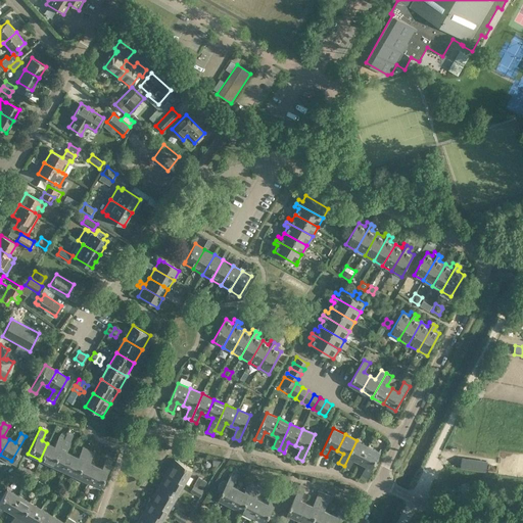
[(40,460),(52,465),(63,439),(58,437),(53,446),(47,443),(40,460)]
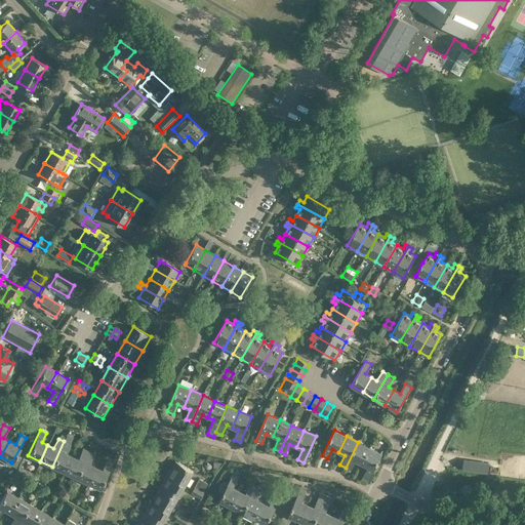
[(65,453),(70,444),(64,441),(52,467),(64,473),(71,456),(65,453)]
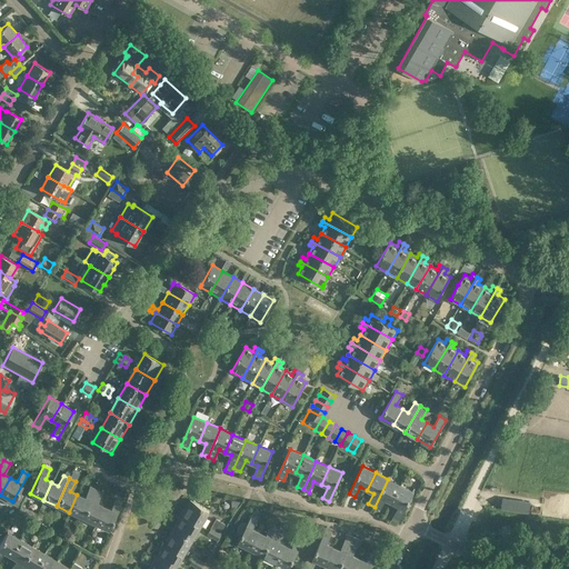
[(386,500),(391,502),(400,486),(388,479),(375,507),(380,510),(386,500)]
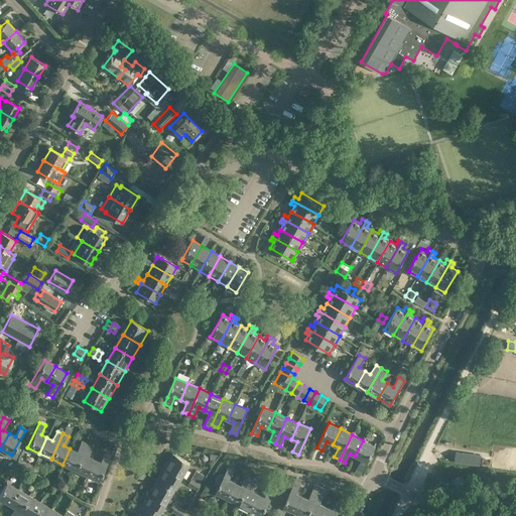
[(362,471),(375,446),(363,440),(355,456),(361,459),(356,468),(362,471)]
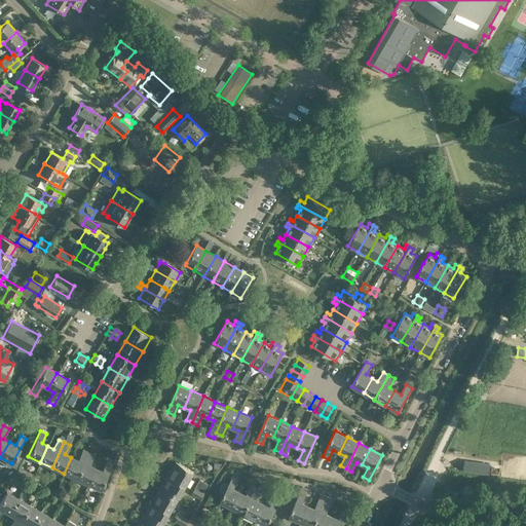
[(78,460),(71,457),(64,474),(76,479),(88,453),(82,450),(78,460)]
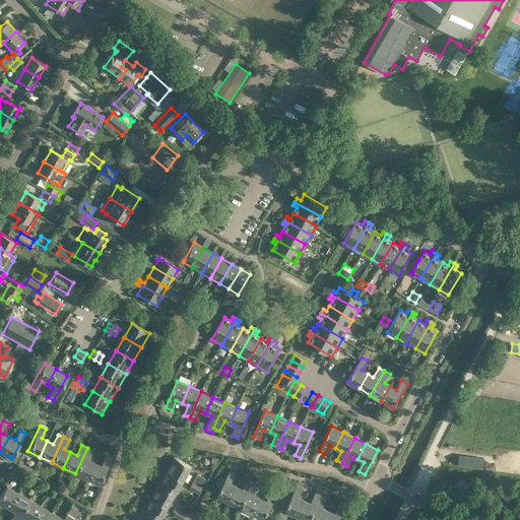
[(75,473),(86,478),(93,463),(88,460),(92,451),(87,448),(75,473)]
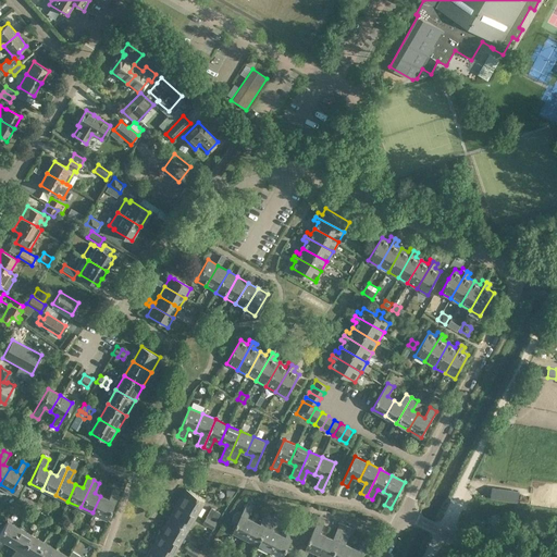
[(519,491),(492,487),(491,498),(517,503),(519,491)]
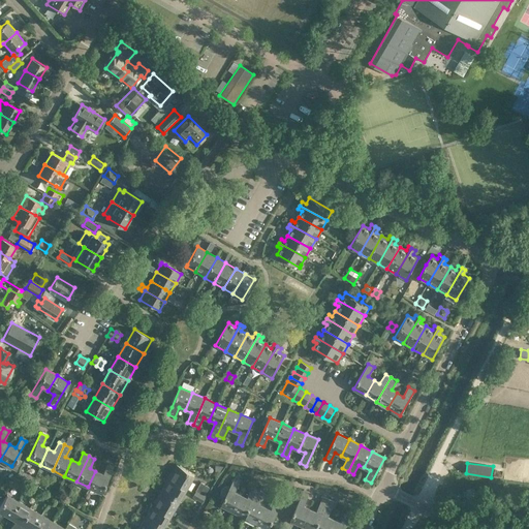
[(107,465),(103,474),(95,471),(88,487),(100,493),(113,467),(107,465)]
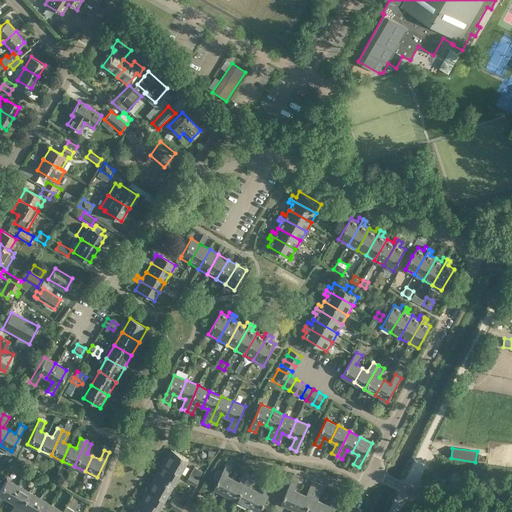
[(163,463),(180,473),(188,460),(171,450),(163,463)]
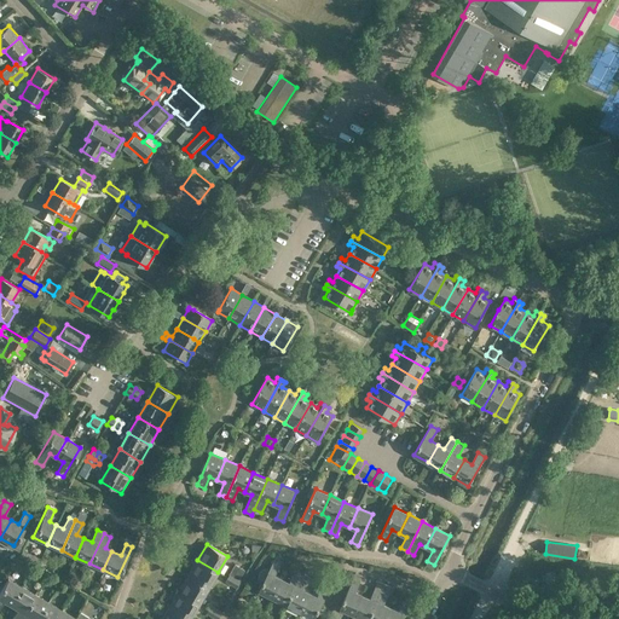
[(277,555),(270,570),(268,568),(266,568),(262,568),(260,571),(259,572),(258,574),(259,578),(259,580),(261,582),(262,583),(260,590),(273,597),(283,579),(276,576),(284,559),(277,555)]
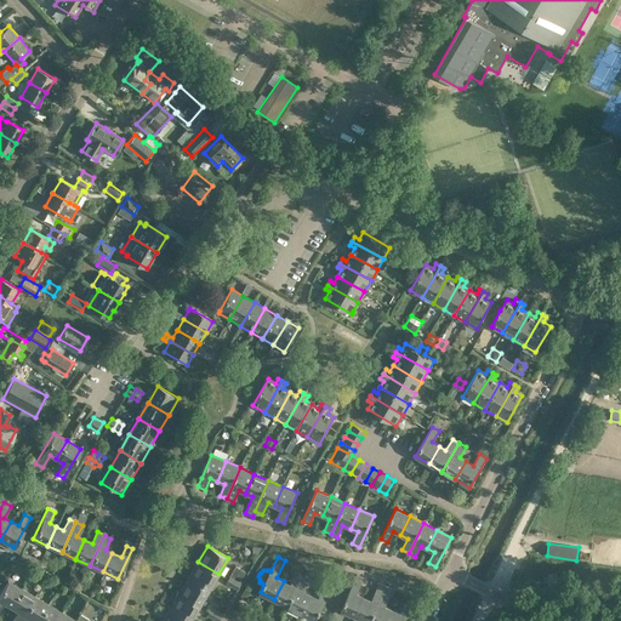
[(194,569),(188,577),(194,581),(209,590),(218,574),(198,562),(194,569)]
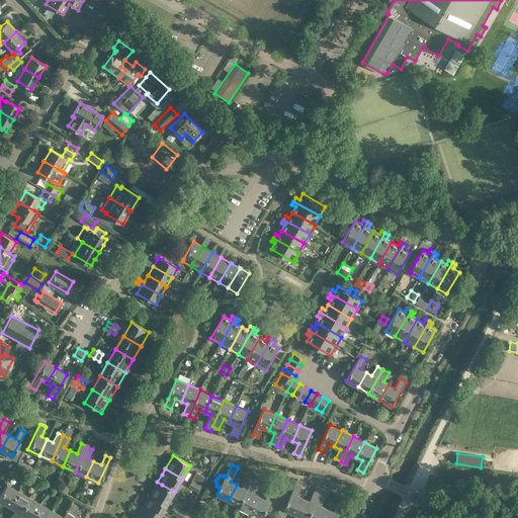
[(197,483),(200,485),(205,477),(196,471),(192,481),(188,487),(193,489),(197,483)]
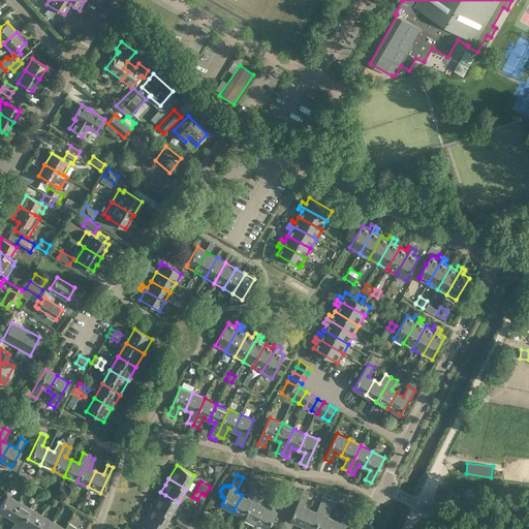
[(242,495),(234,510),(245,517),(258,491),(253,488),(248,498),(242,495)]
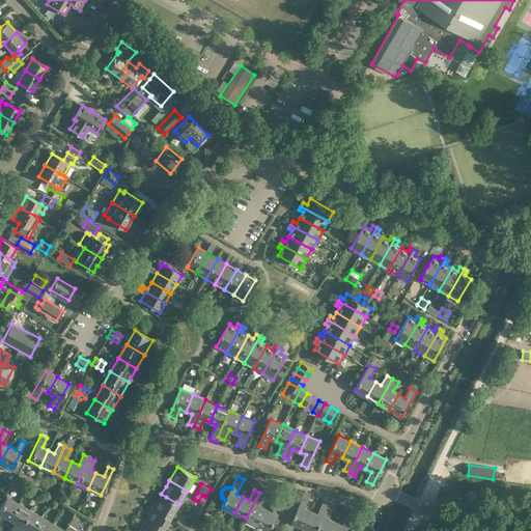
[(311,494),(305,491),(291,522),(304,528),(311,510),(305,508),(310,498),(311,494)]
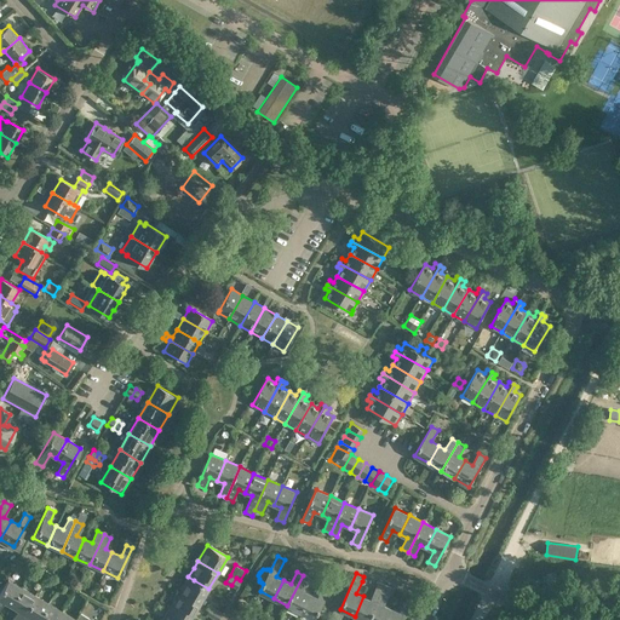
[(287,606),(302,613),(311,593),(304,590),(310,579),(303,575),(287,606)]
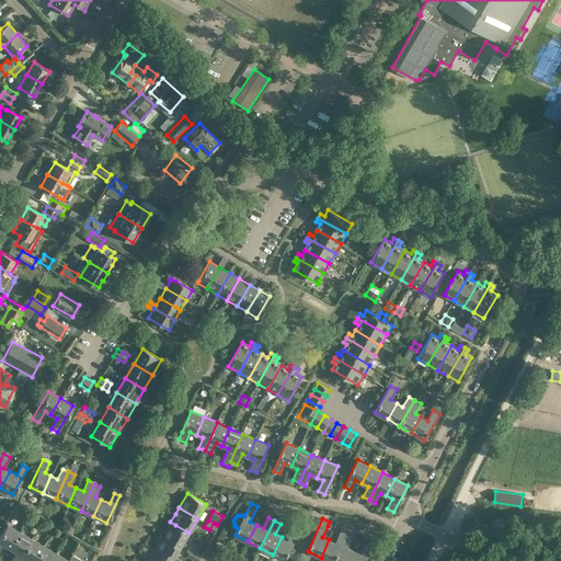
[(175,525),(170,522),(161,537),(175,545),(180,547),(189,533),(175,525)]
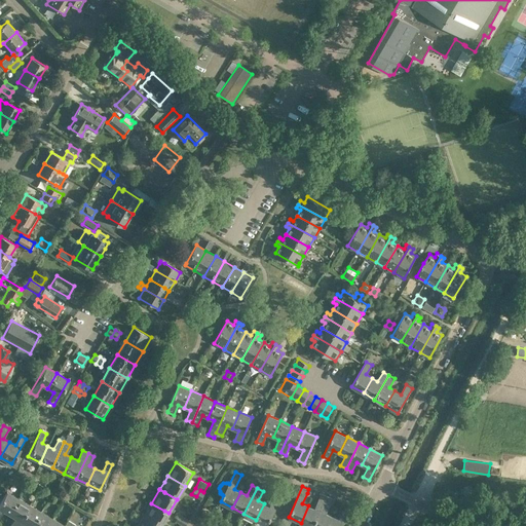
[(200,490),(196,496),(201,499),(205,493),(203,492),(200,490)]
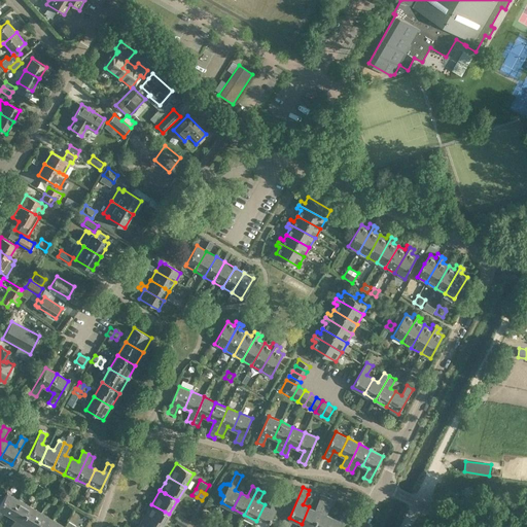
[(8,516),(18,500),(6,493),(0,503),(0,516),(3,512),(8,516)]
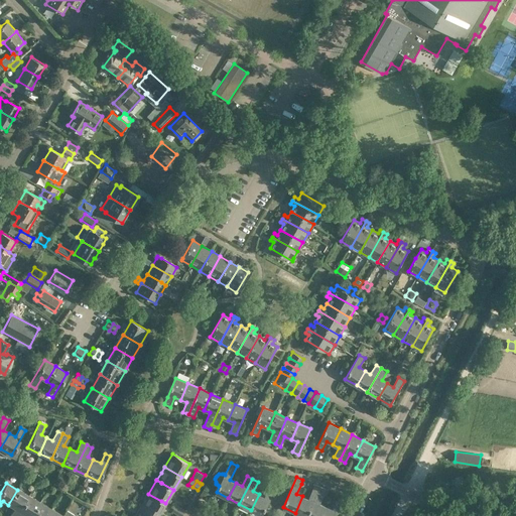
[(308,499),(302,496),(295,513),(303,515),(307,515),(320,487),(314,484),(313,489),(308,499)]
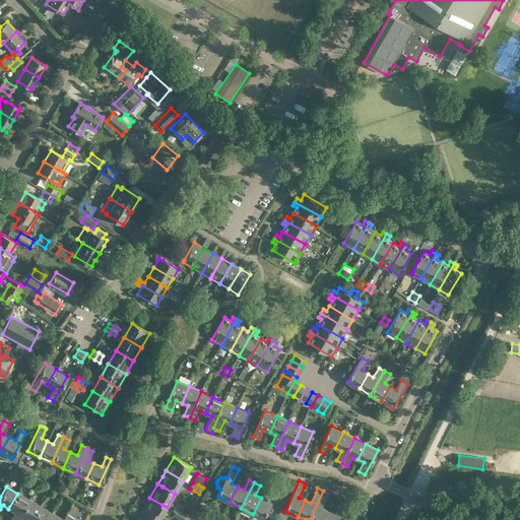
[(329,493),(323,491),(310,519),(324,519),(329,510),(323,508),(327,498),(329,493)]
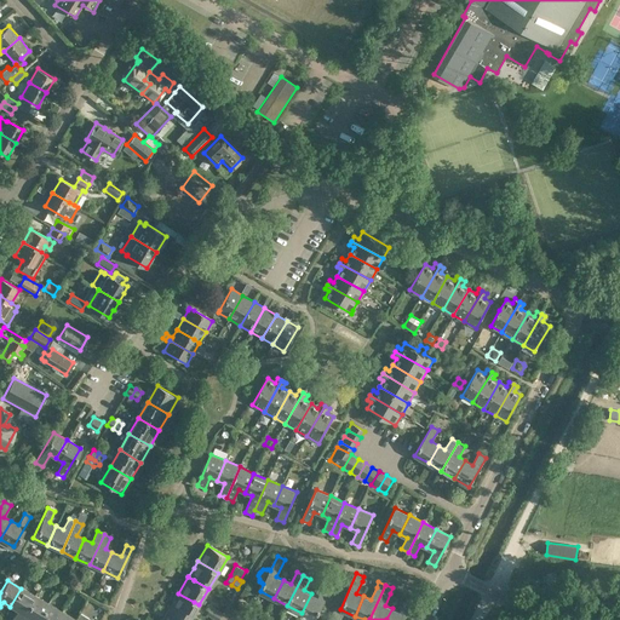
[(323,586),(317,597),(311,593),(302,613),(315,619),(331,590),(323,586)]
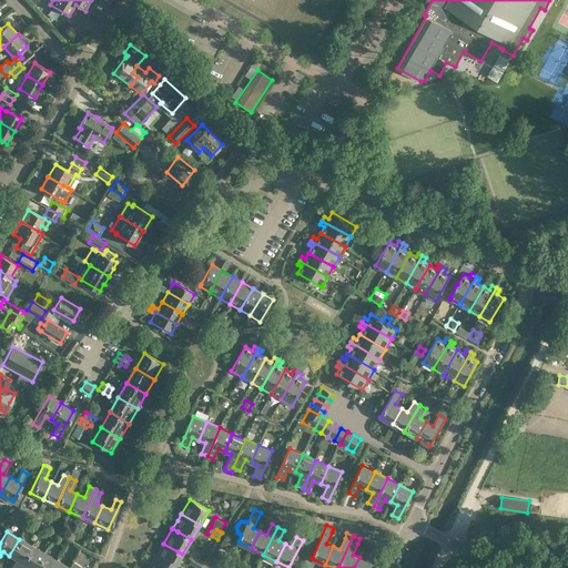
[(18,567),(31,546),(19,539),(9,556),(16,559),(10,567),(18,567)]
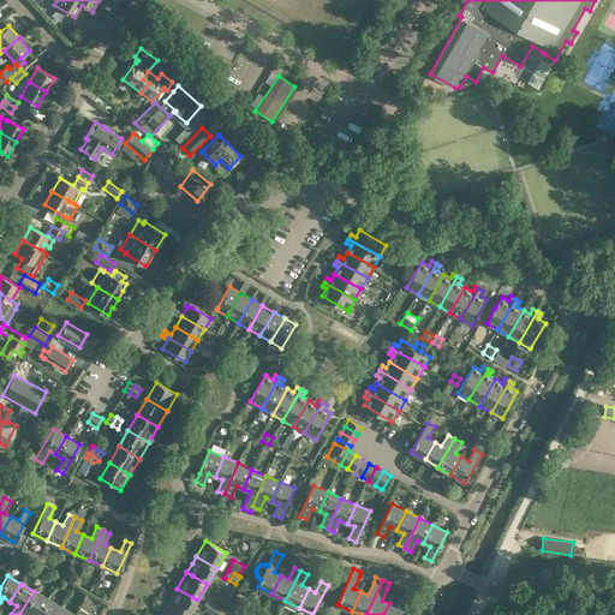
[(177,589),(168,604),(186,614),(187,614),(192,609),(197,599),(192,597),(177,589)]
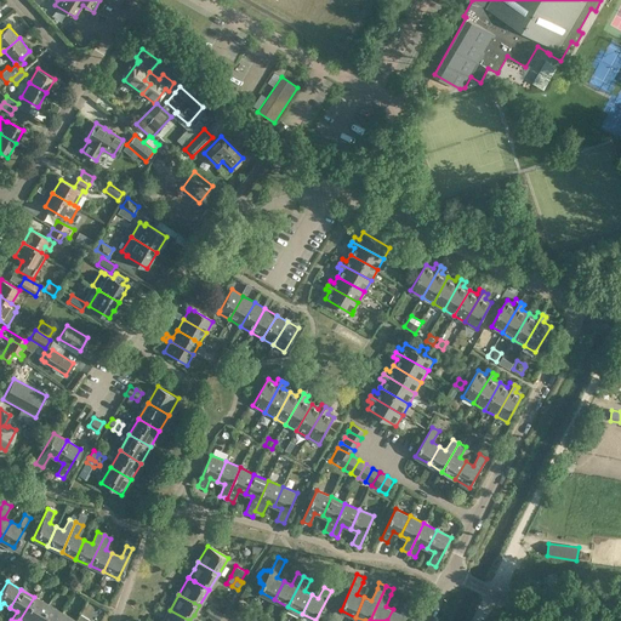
[(34,597),(20,620),(28,620),(30,619),(34,620),(38,620),(47,605),(34,597)]
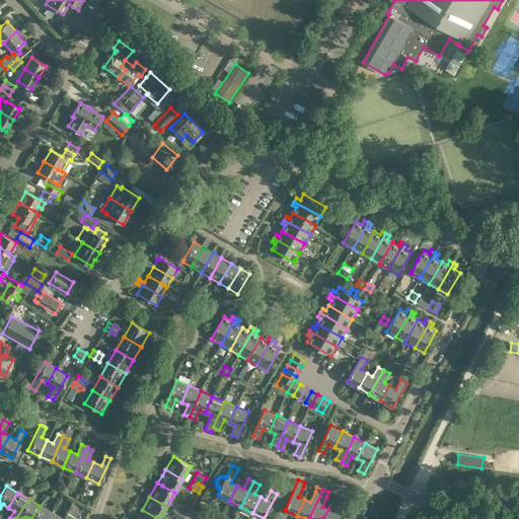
[(328,509),(323,518),(338,518),(345,505),(339,502),(335,512),(328,509)]
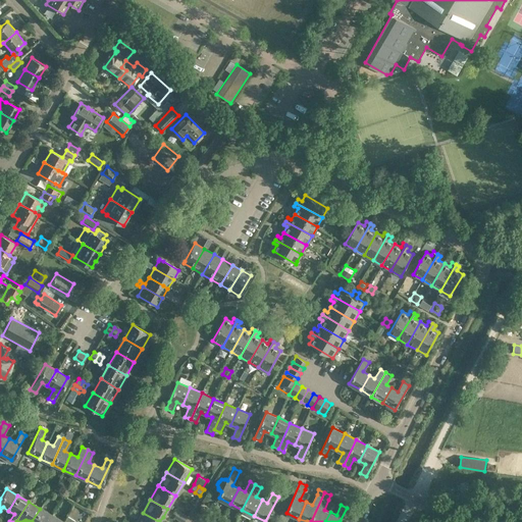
[(47,521),(51,515),(40,509),(32,521),(47,521)]
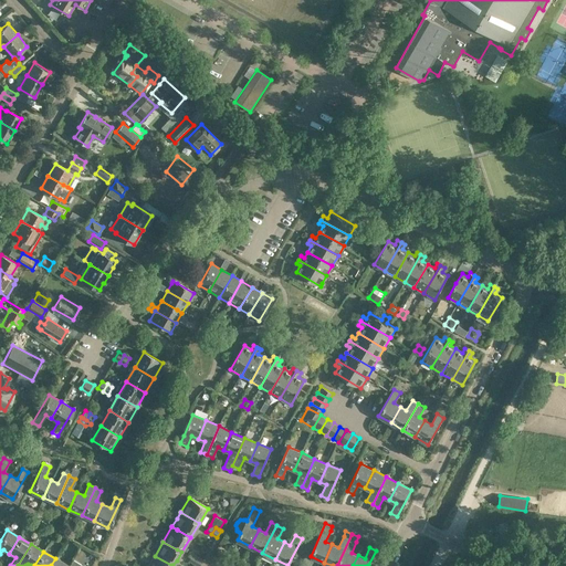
[(198,556),(194,553),(189,561),(194,564),(198,556)]
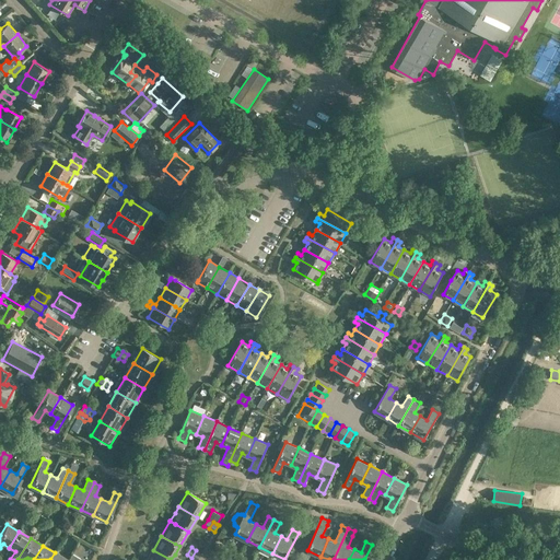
[(170,559),(153,550),(147,559),(170,559)]
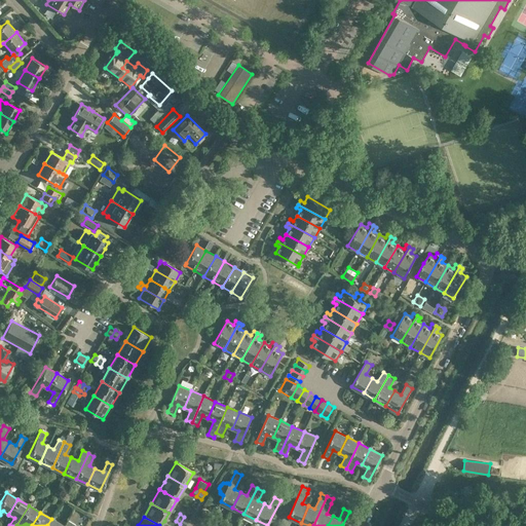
[(185,525),(189,520),(184,517),(180,524),(183,525),(185,525)]
